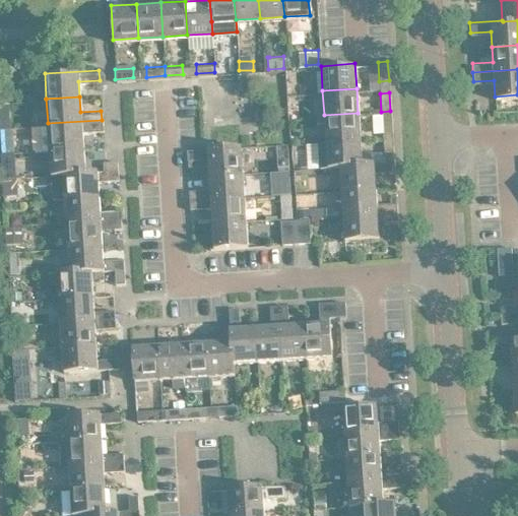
[(8,101),(0,101),(0,126),(9,125),(8,101)]
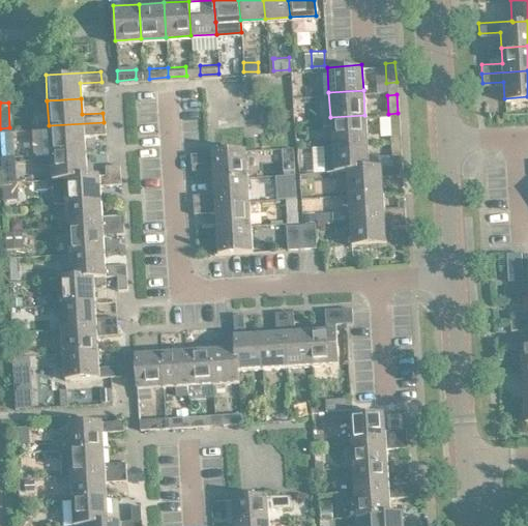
[(398,113),(388,114),(389,133),(400,132),(398,113)]
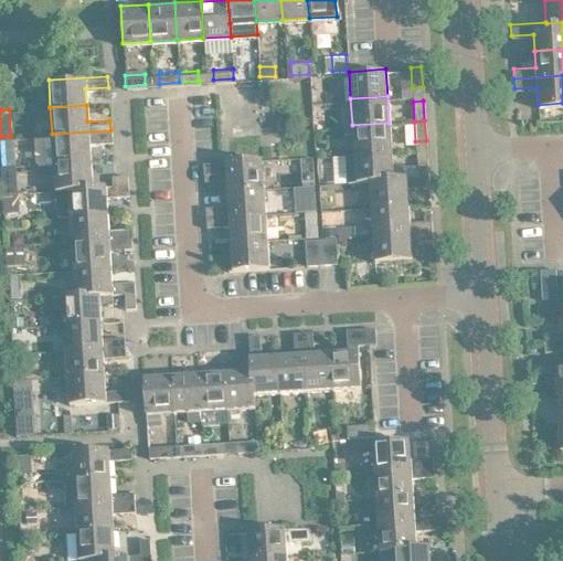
[(352,125),(353,151),(391,149),(389,123),(352,125)]
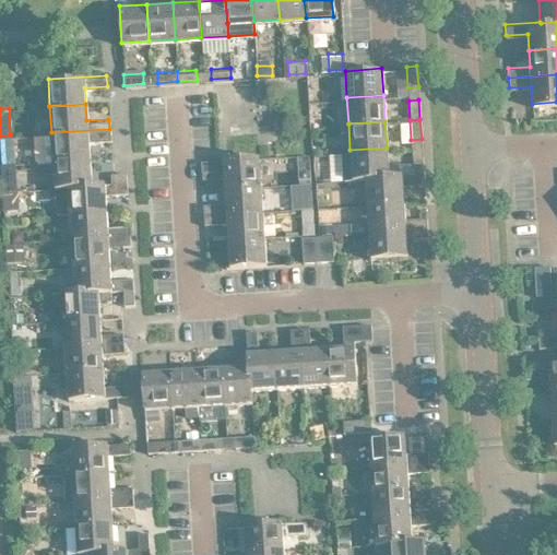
[(51,132),(52,158),(89,156),(87,140),(109,139),(109,129),(51,132)]
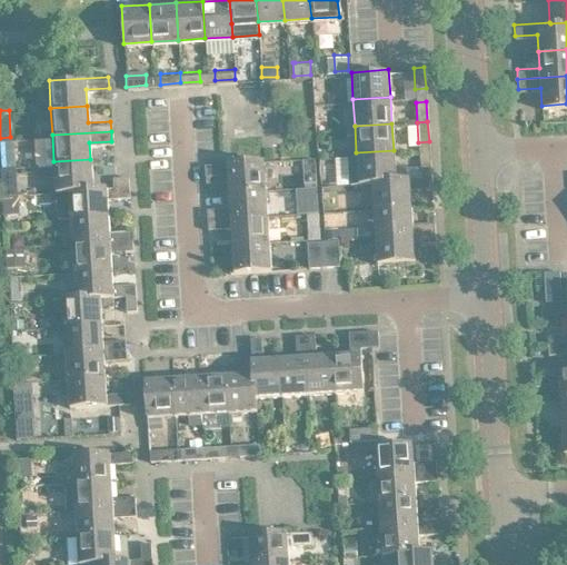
[(358,180),(371,180),(371,179),(395,178),(395,177),(394,150),(356,152),(347,154),(349,181),(358,180)]
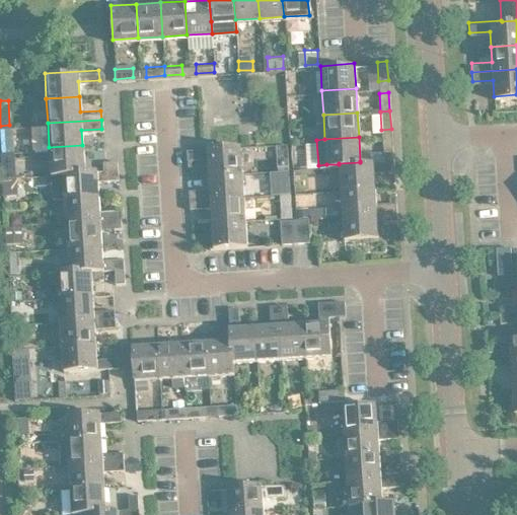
[(12,138),(0,138),(0,149),(13,149),(12,138)]
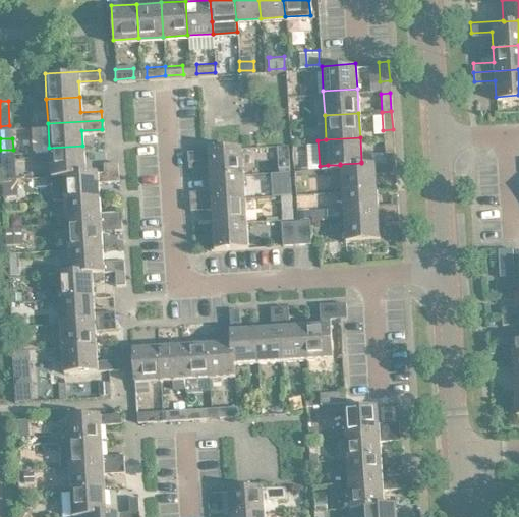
[(393,141),(384,142),(385,160),(394,160),(393,141)]
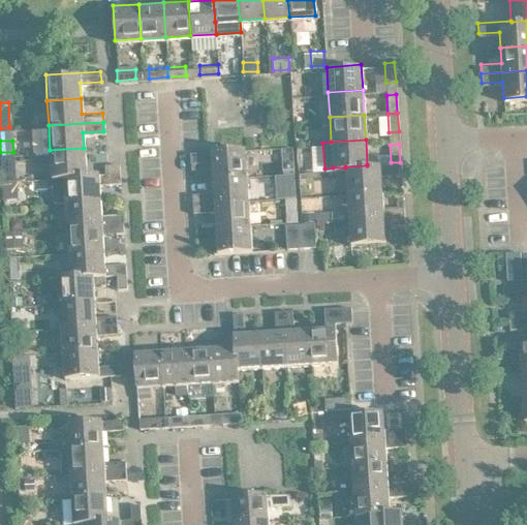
[(281,146),(283,167),(292,166),(291,146),(281,146)]
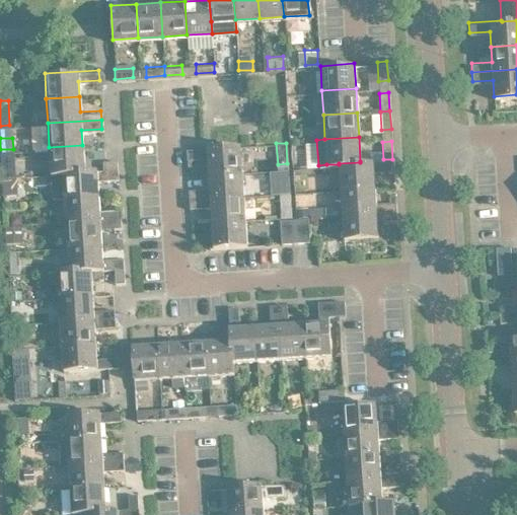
[(207,156),(208,171),(241,169),(239,144),(186,148),(186,158),(188,157),(198,157),(207,156)]
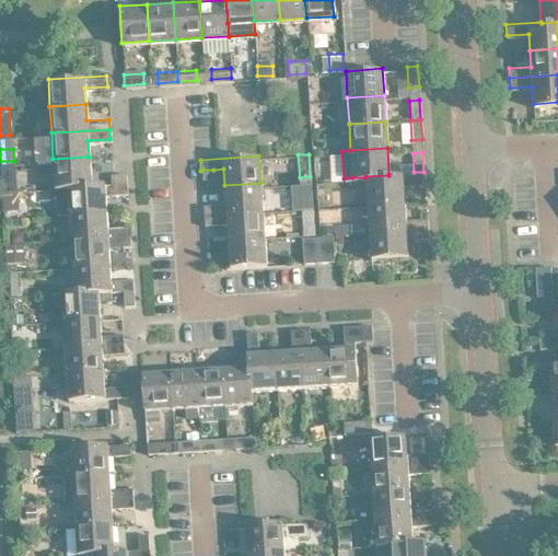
[(55,186),(68,186),(68,185),(91,183),(89,157),(53,159),(55,186)]
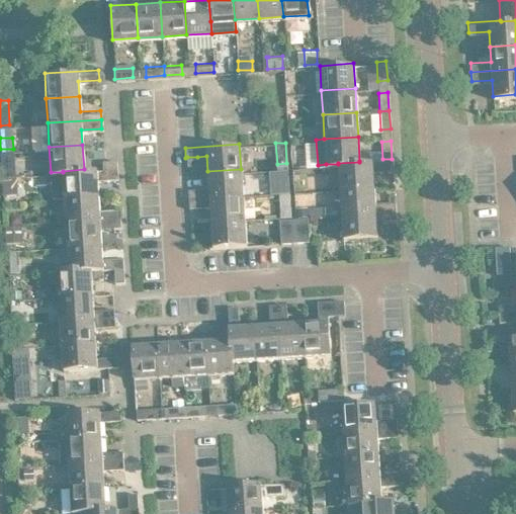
[(101,168),(116,167),(115,158),(101,159),(101,168)]
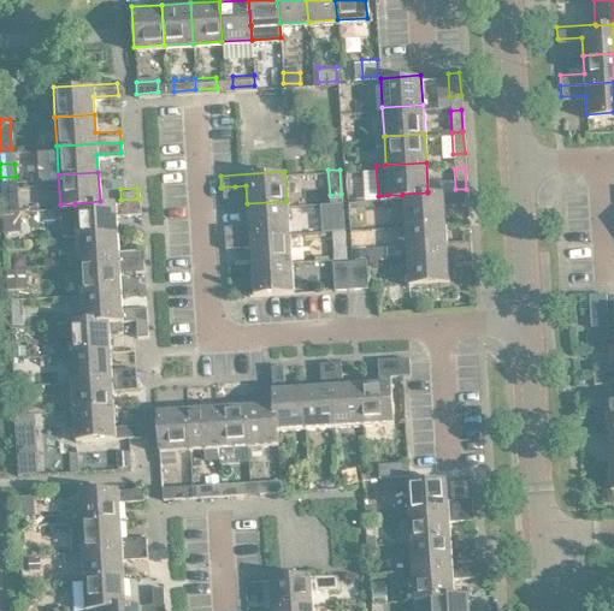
[(402,194),(402,195),(403,223),(444,220),(443,202),(467,201),(466,189),(455,189),(427,191),(427,193),(402,194)]
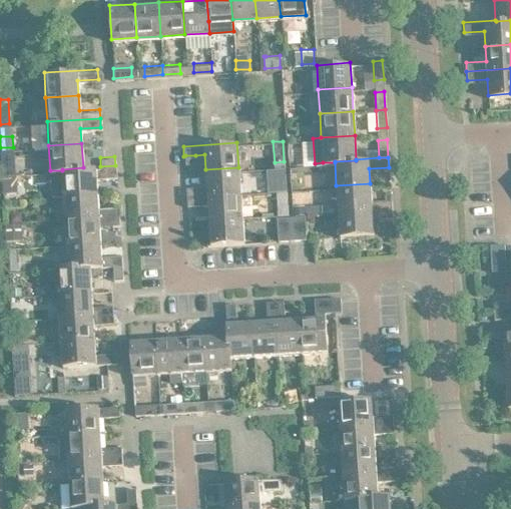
[(62,170),(63,193),(96,191),(95,176),(116,175),(115,165),(100,166),(83,167),(62,169),(62,170)]
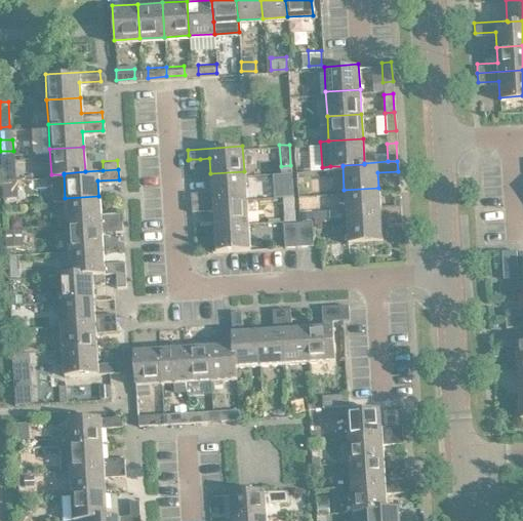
[(190,191),(191,200),(246,196),(244,171),(210,173),(211,190),(190,191)]
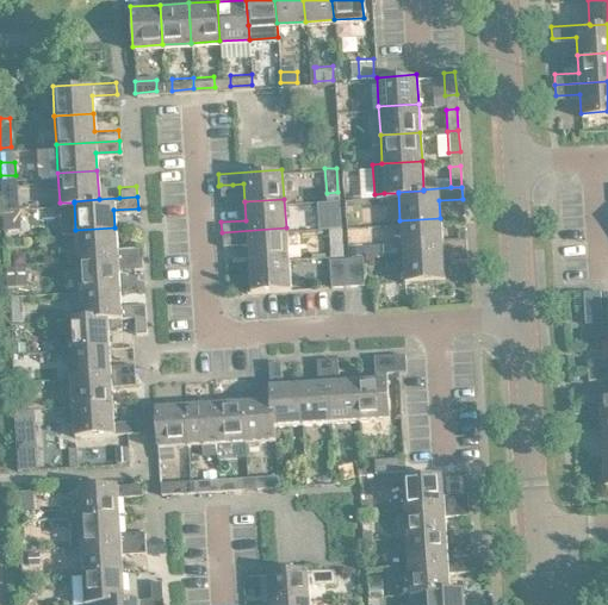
[(399,220),(402,249),(465,245),(465,235),(441,236),(440,218),(399,220)]
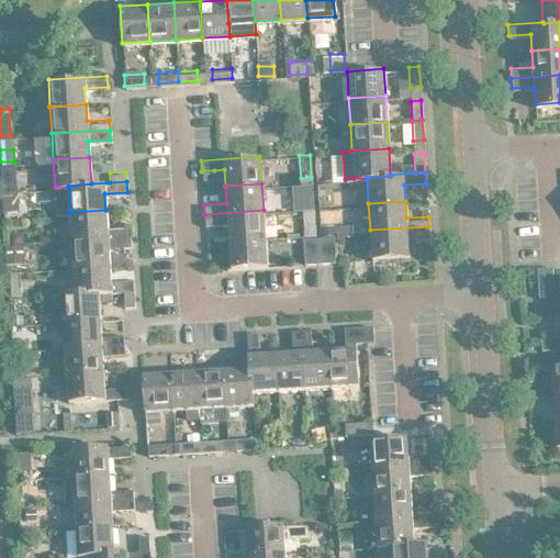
[(69,212),(70,238),(130,235),(129,225),(107,226),(105,210),(69,212)]
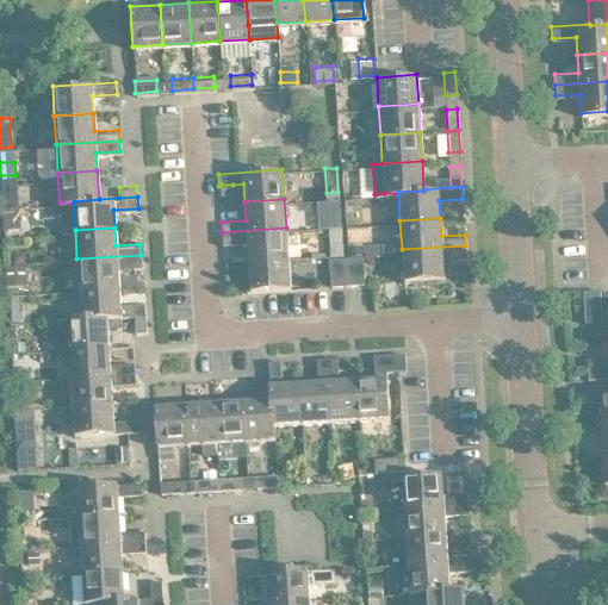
[(247,241),(248,259),(287,256),(286,228),(222,232),(222,242),(247,241)]
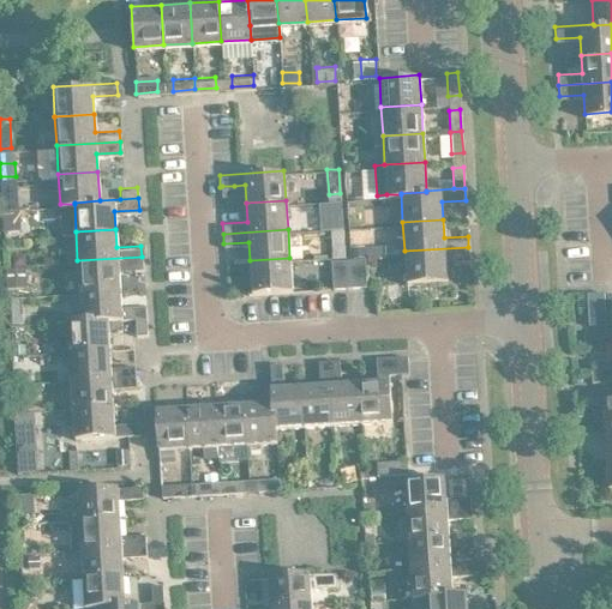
[(383,242),(373,243),(375,252),(384,252),(383,242)]
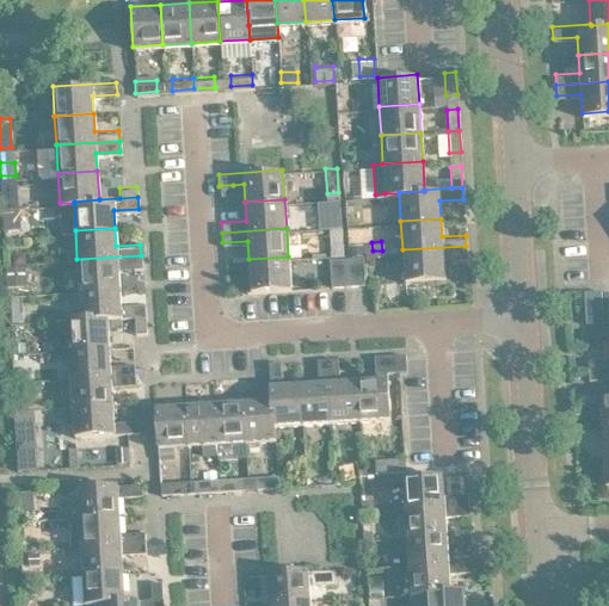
[(391,241),(381,241),(382,251),(391,251),(391,241)]
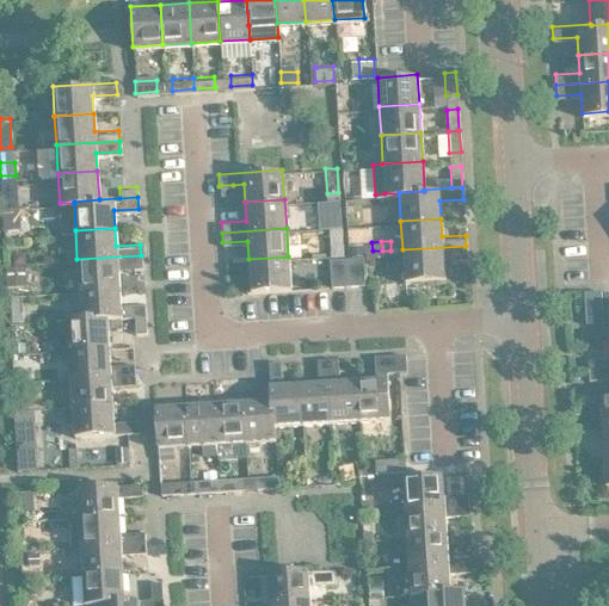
[(361,242),(350,243),(350,254),(362,253),(361,242)]
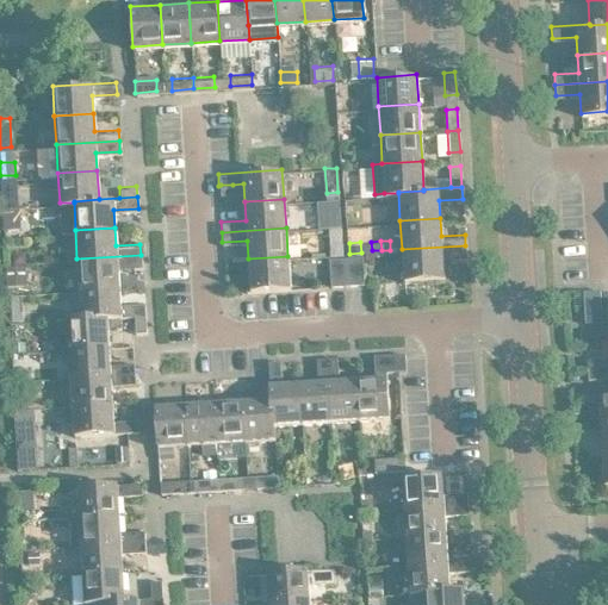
[(465,245),(402,249),(403,279),(444,276),(442,257),(466,255),(465,245)]
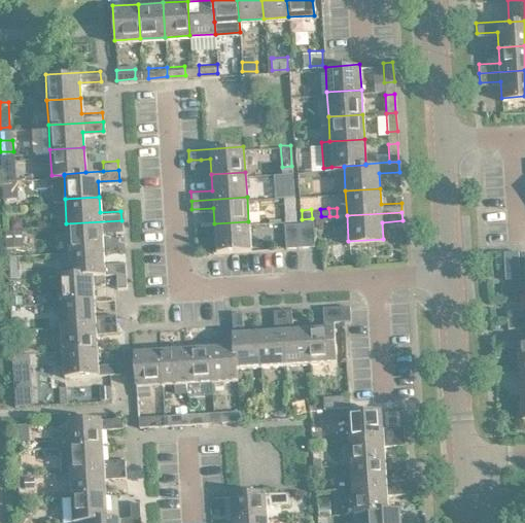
[(21,215),(10,215),(10,227),(22,227),(21,215)]
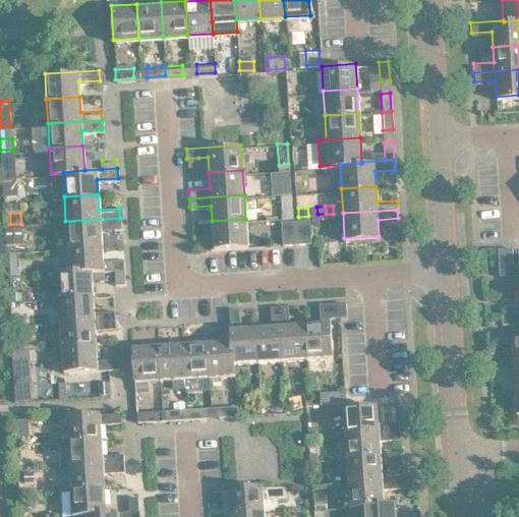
[(308,217),(294,218),(295,241),(309,240),(308,217)]
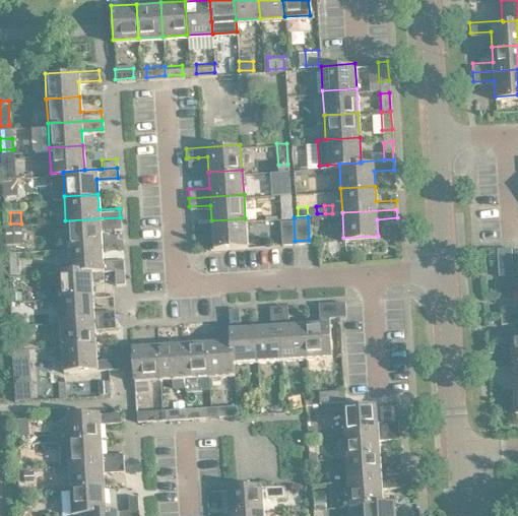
[(65,220),(67,245),(101,243),(100,228),(121,227),(120,217),(65,220)]
